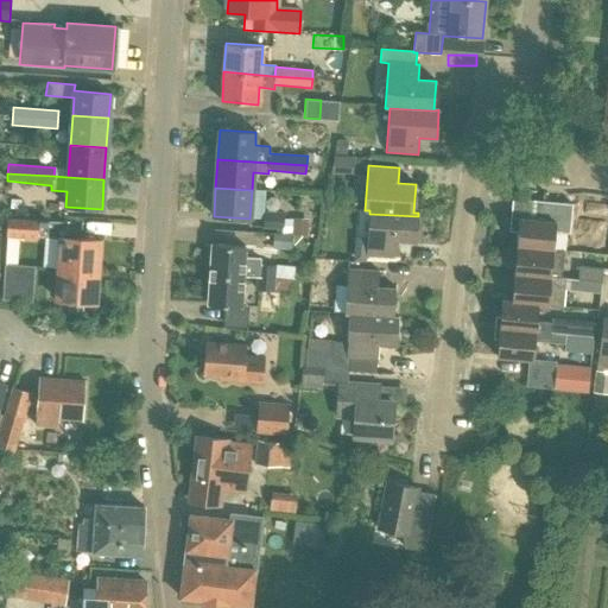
[(519,217),(517,247),(552,249),(553,248),(555,232),(569,233),(572,204),(542,201),(539,220),(519,217)]
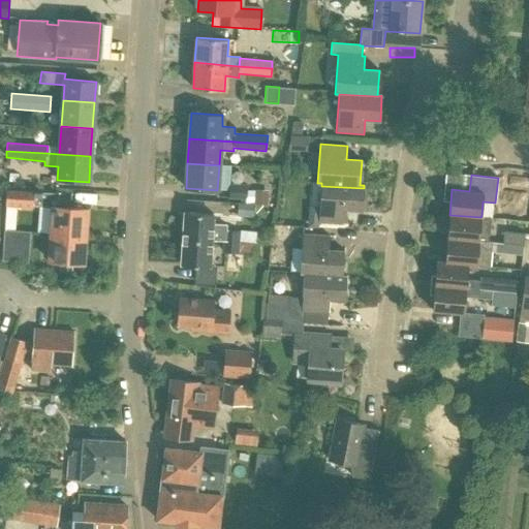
[(230,183),(229,198),(246,199),(247,189),(247,185),(230,183)]
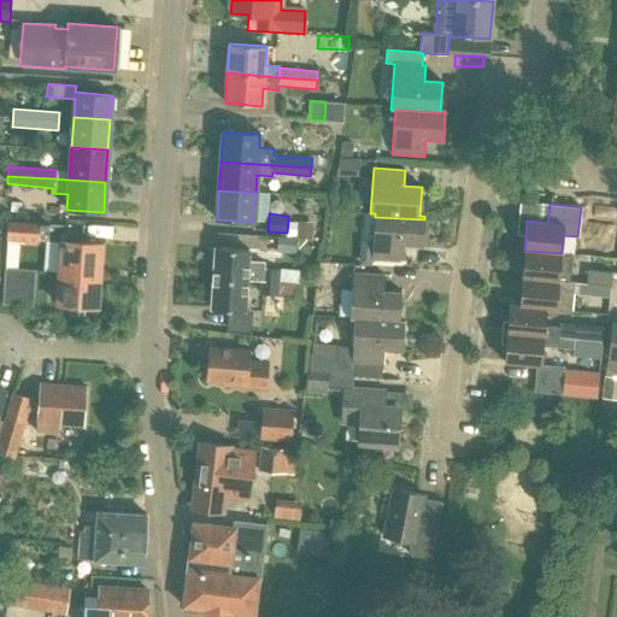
[(422,246),(424,219),(375,217),(371,259),(404,262),(405,245),(422,246)]
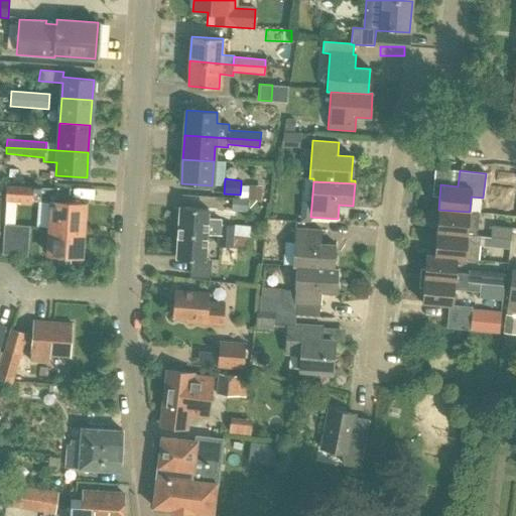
[(6,184),(5,201),(31,203),(32,201),(33,186),(6,184)]
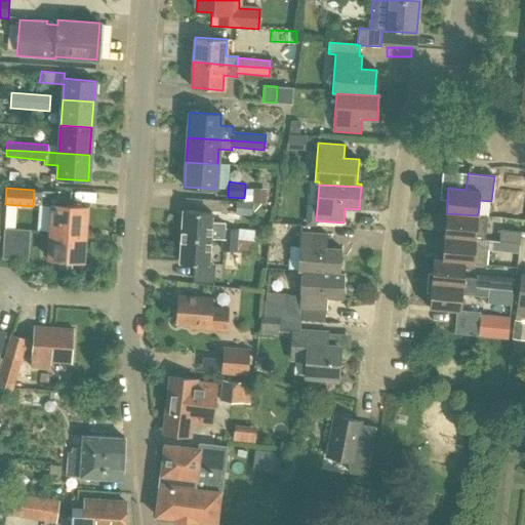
[(266,188),(265,206),(274,206),(275,189),(266,188)]
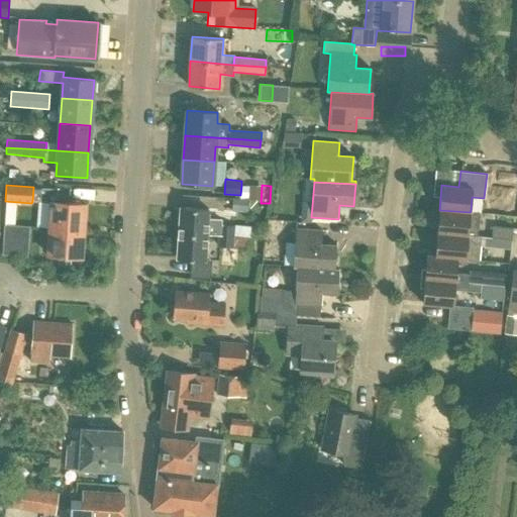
[(57,189),(33,187),(32,201),(50,202),(49,228),(83,231),(85,204),(56,202),(57,189)]
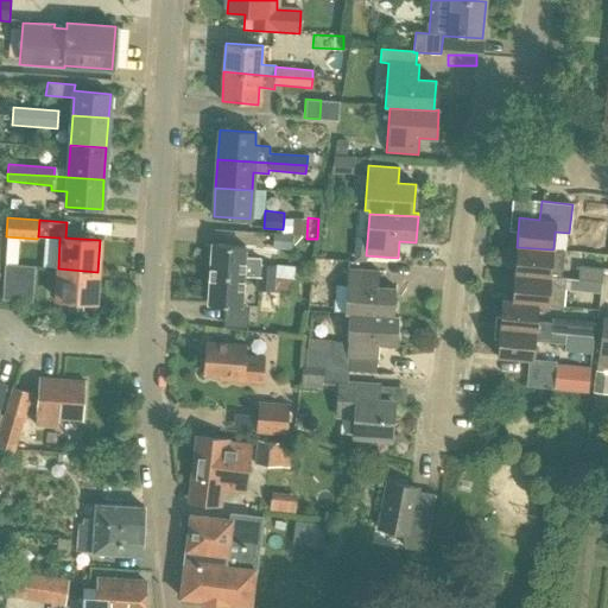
[(272,246),(272,247),(291,248),(292,234),(292,233),(276,232),(273,232),(272,246)]
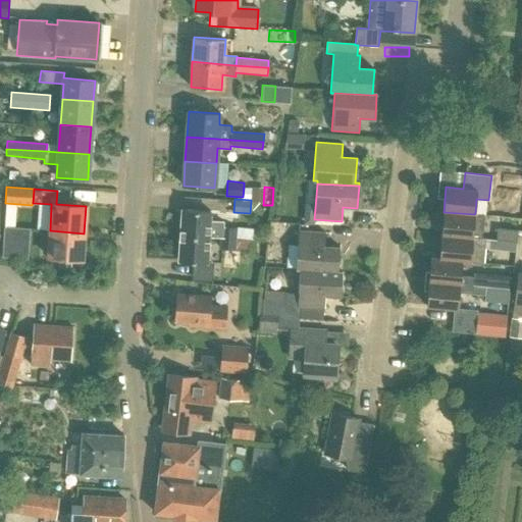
[(248,239),(249,230),(237,230),(238,228),(224,227),(224,221),(210,220),(210,211),(181,210),(179,236),(209,238),(220,239),(237,240),(237,238),(248,239)]
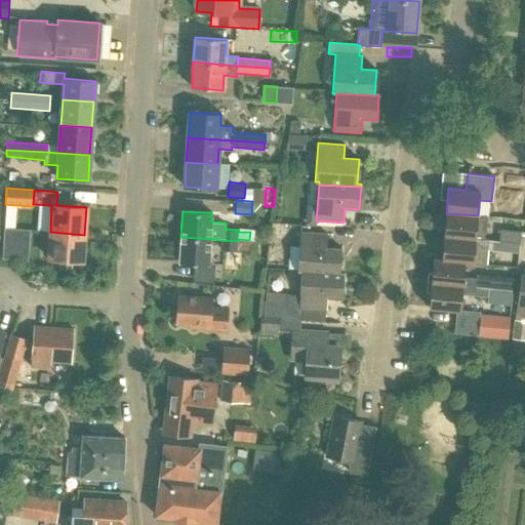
[(446,213),(443,237),(484,241),(484,239),(487,215),(478,214),(477,215),(446,213)]
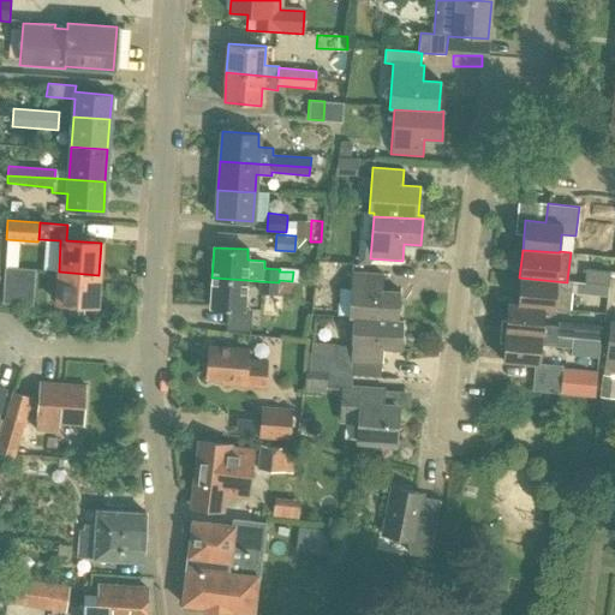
[(18,300),(21,269),(5,268),(3,299),(18,300)]
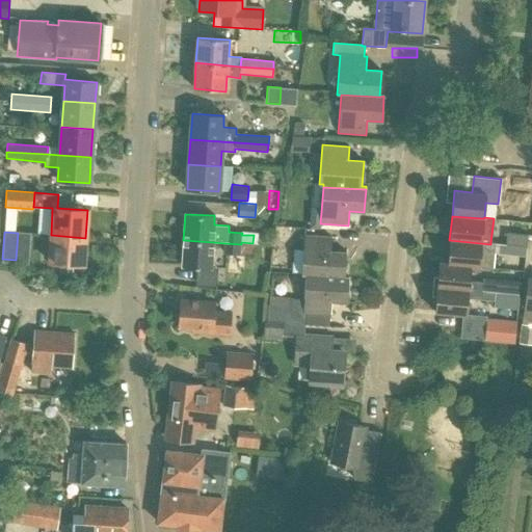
[(526,246),(528,234),(507,232),(505,245),(526,246)]
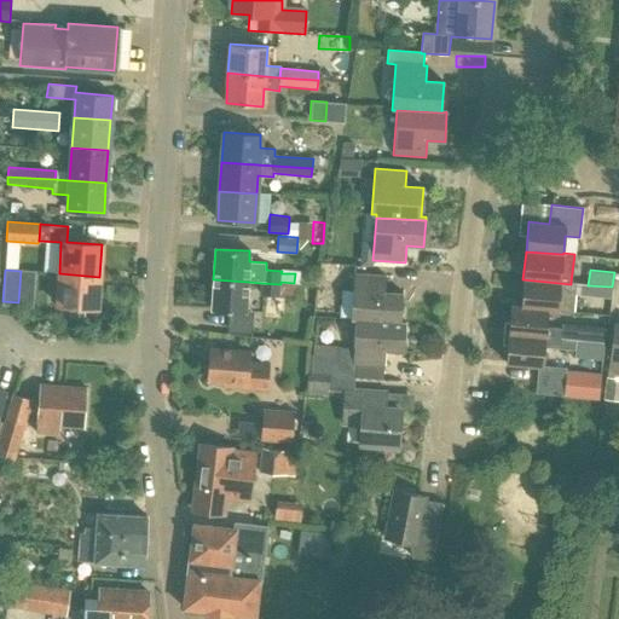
[(98,308),(99,277),(59,273),(57,306),(71,306),(84,307),(98,308)]
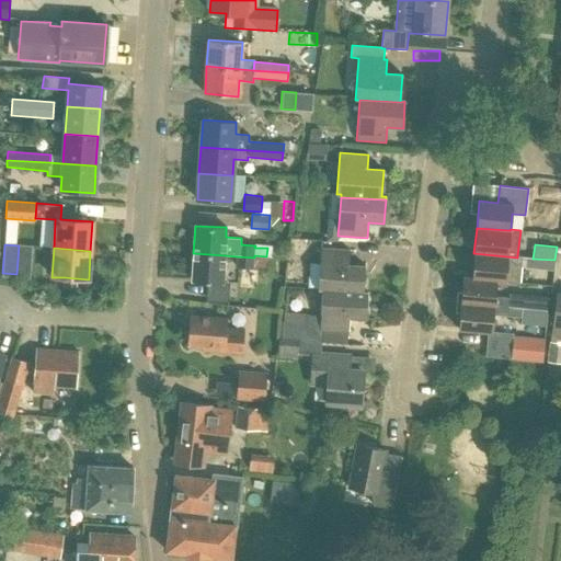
[(367,294),(367,292),(363,292),(365,265),(348,264),(350,250),(321,248),(318,290),(322,290),(367,294)]
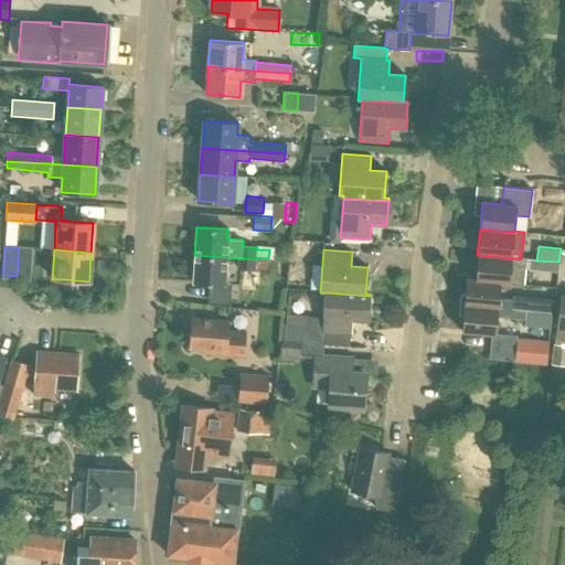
[(224,284),(226,257),(194,255),(193,283),(209,284),(208,304),(230,306),(232,285),(224,284)]
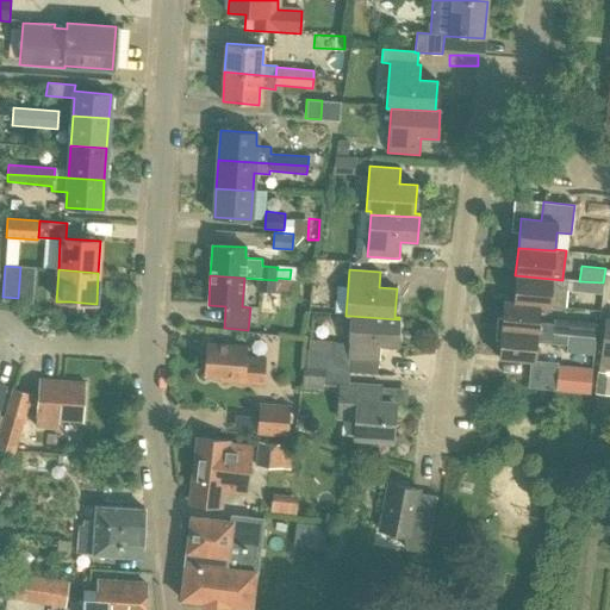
[(512,302),(512,303),(540,305),(549,306),(565,307),(566,290),(567,280),(567,278),(562,278),(562,280),(515,275),(512,302)]
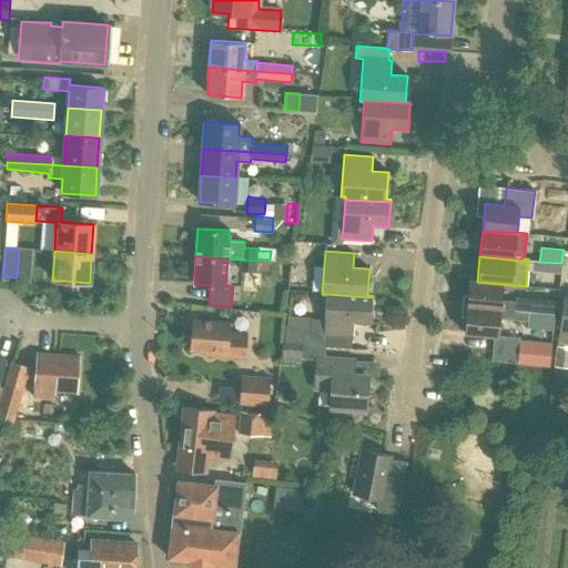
[(256,272),(257,261),(240,260),(239,271),(256,272)]
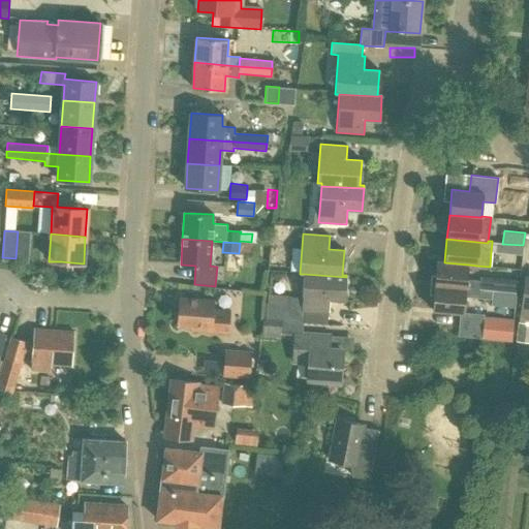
[(437,260),(434,285),(479,290),(479,289),(479,281),(467,280),(468,265),(444,262),(444,261),(437,260)]
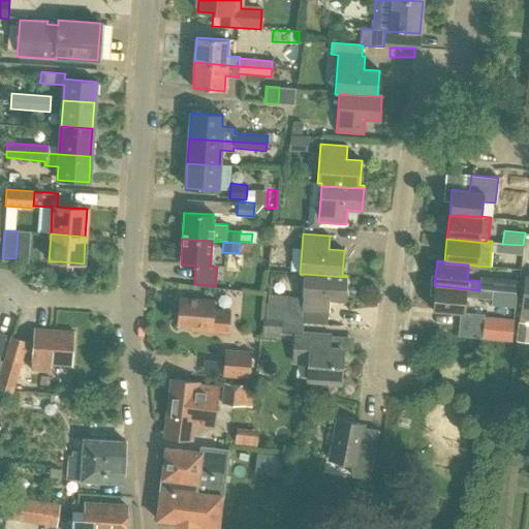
[(71,273),(71,262),(61,261),(60,272),(71,273)]
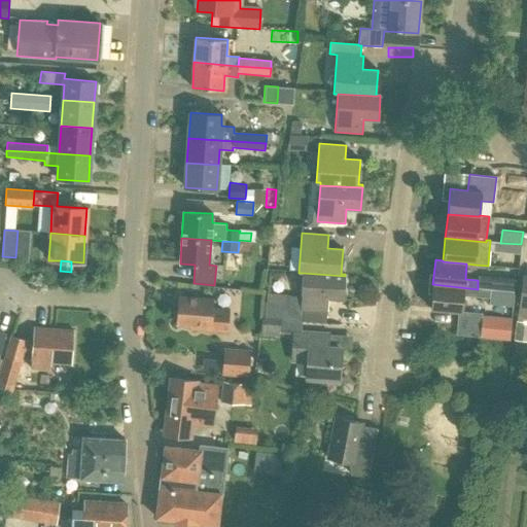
[(345,276),(303,273),(301,296),(288,295),(289,294),(267,292),(265,317),(265,319),(280,320),(302,322),(303,311),(327,313),(327,300),(344,301),(345,276)]
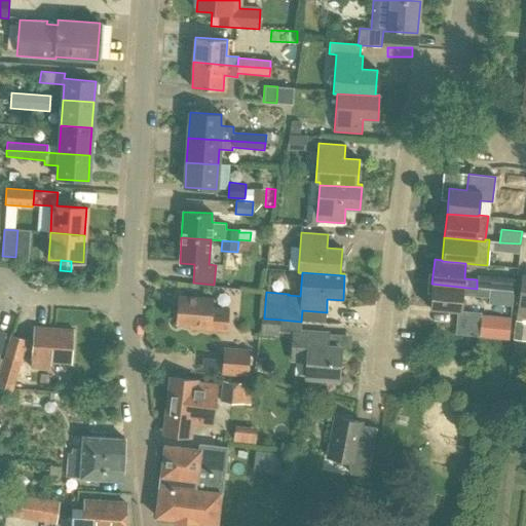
[(515,321),(513,340),(525,341),(525,274),(522,274),(519,294),(516,321),(515,321)]
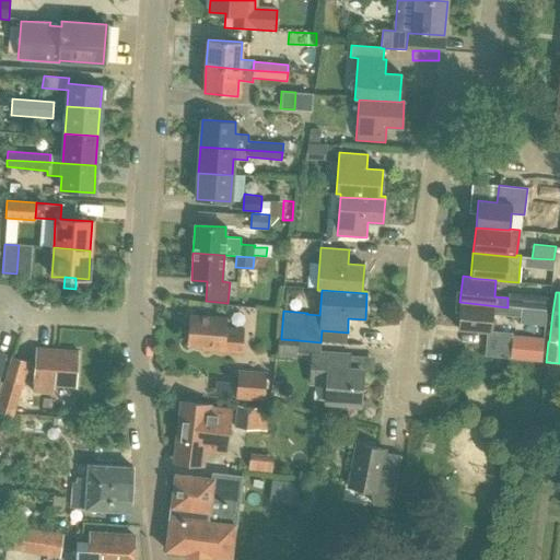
[(547,311),(548,296),(522,294),(521,307),(522,307),(522,308),(547,311)]
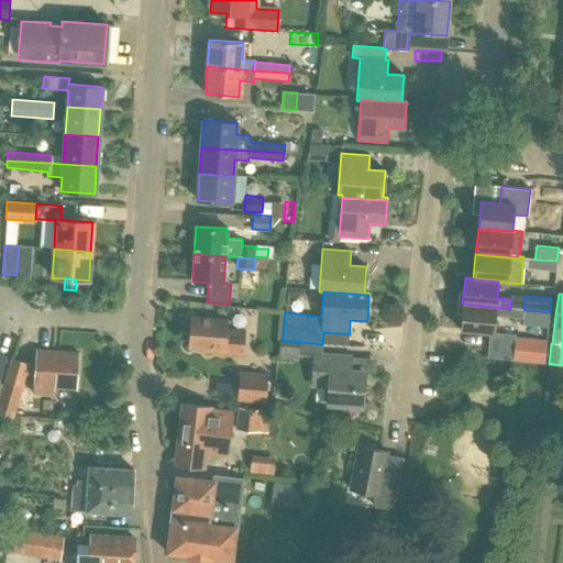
[(462,304),(460,330),(494,333),(495,317),(523,319),(525,310),(525,309),(523,309),(510,308),(510,309),(462,304)]
